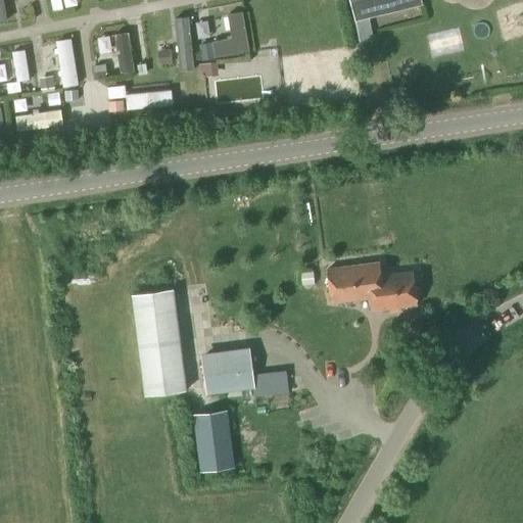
[(4,0),(0,0),(0,26),(9,24),(4,0)]
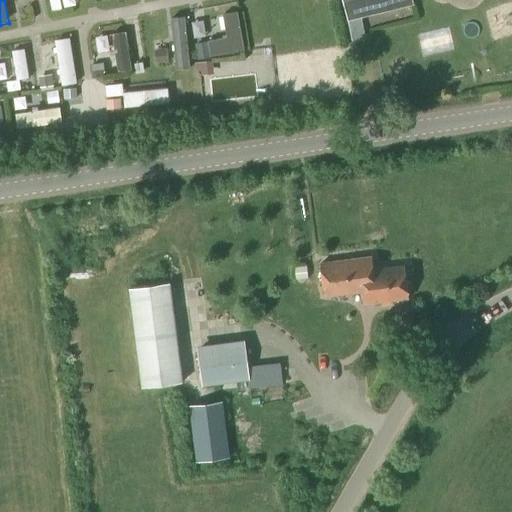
[(341,0),(347,22),(351,41),(365,38),(361,18),(411,5),(409,0),(341,0)]
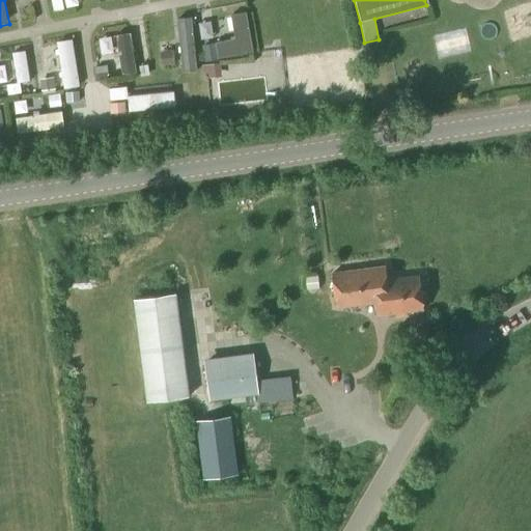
[(234,40),(215,44),(218,60),(252,55),(245,15),(230,17),(234,40)]
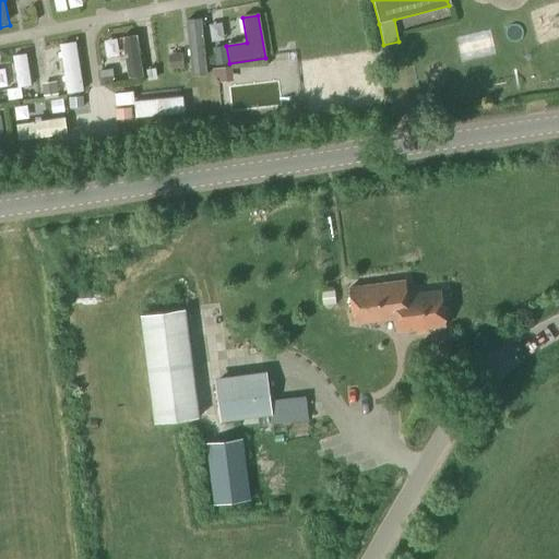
[(186,24),(192,80),(207,78),(201,23),(186,24)]
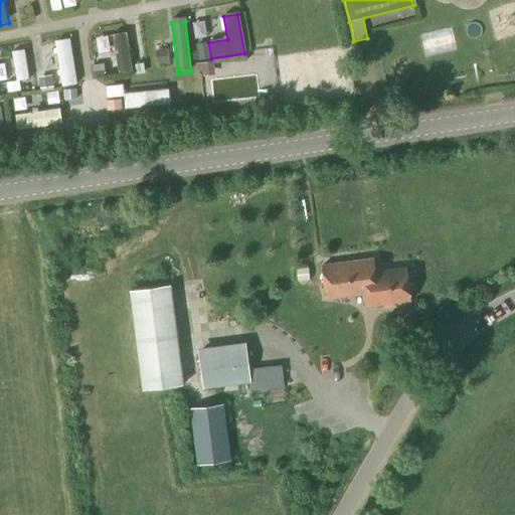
[(129,34),(112,36),(119,78),(135,75),(129,34)]
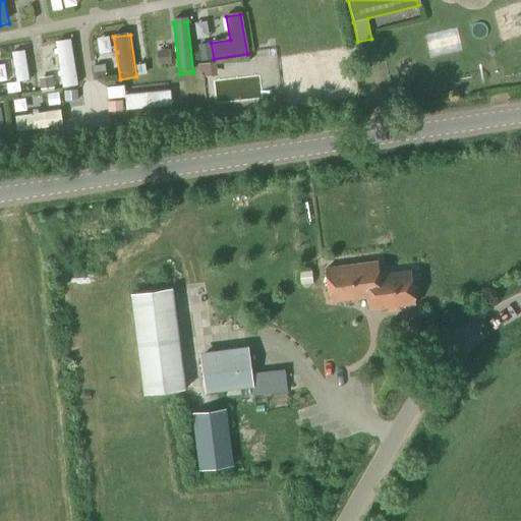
[(68,41),(56,43),(65,91),(77,88),(68,41)]
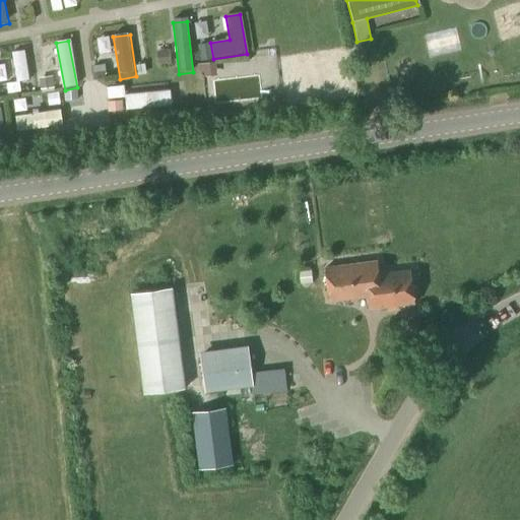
[(24,51),(11,54),(18,88),(31,86),(24,51)]
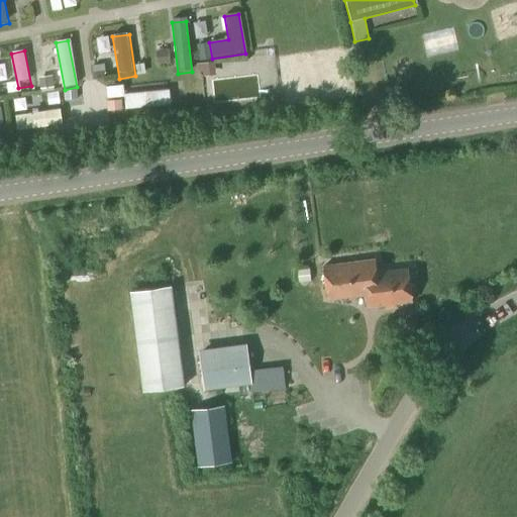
[(166,91),(125,95),(127,114),(168,110),(166,91)]
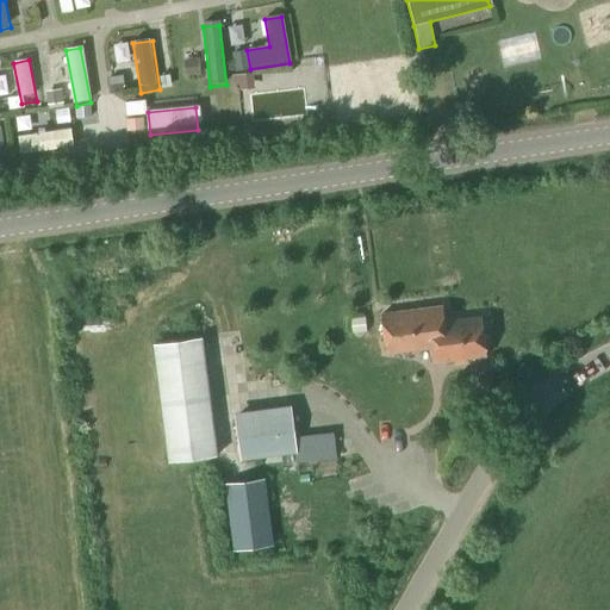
[(68,126),(19,136),(23,159),(72,149),(68,126)]
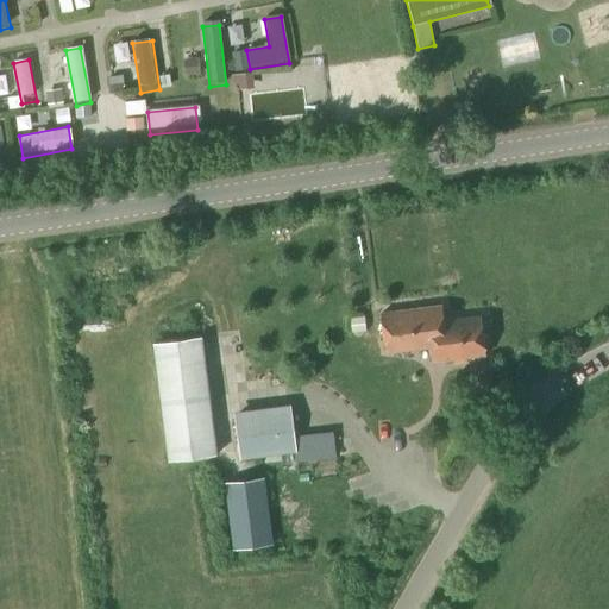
[(444,321),(443,306),(381,314),(385,353),(429,347),(432,363),(484,356),(479,316),(444,321)]
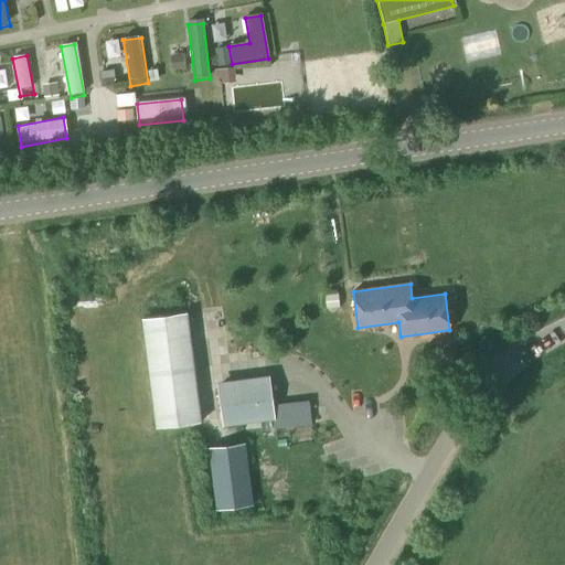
[(326,309),(339,308),(338,294),(324,295),(326,309)]
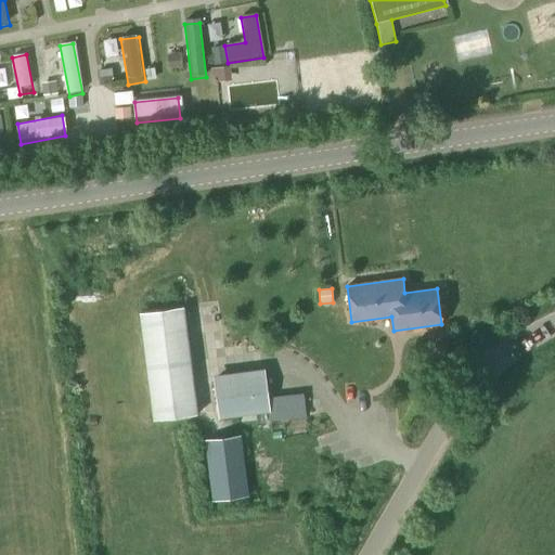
[(153,421),(197,415),(183,307),(139,313),(153,421)]
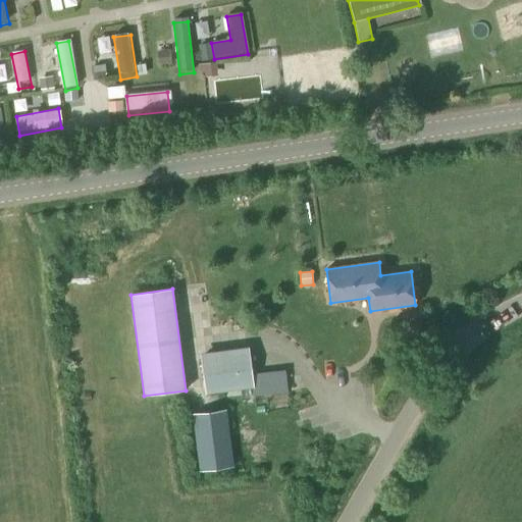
[(252,373),(250,349),(235,350),(236,353),(212,356),(212,353),(199,355),(204,394),(252,387),(253,398),(289,394),(286,369),(252,373)]
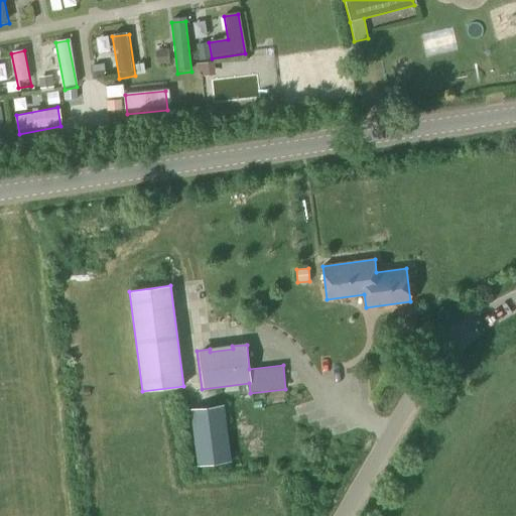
[(188,408),(196,467),(231,462),(224,403),(188,408)]
